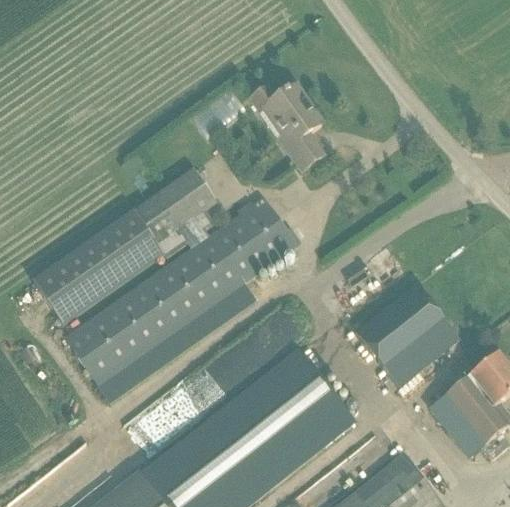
[(259,112),(268,105),(293,141),(285,146),(291,155),(303,172),(326,155),(310,134),(325,123),(298,84),(277,99),(268,86),(250,99),(259,112)]
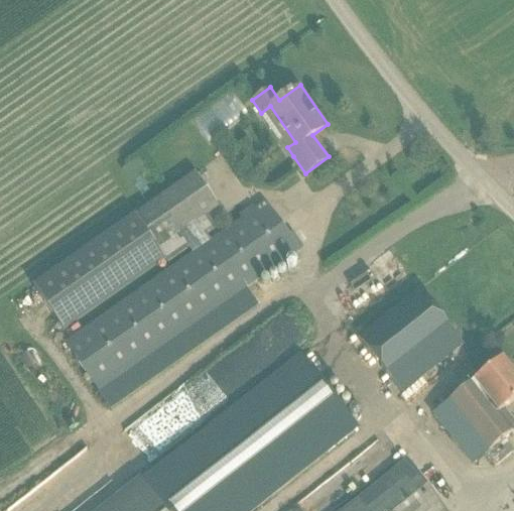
[(211,138),(249,109),(234,88),(195,117),(211,138)]
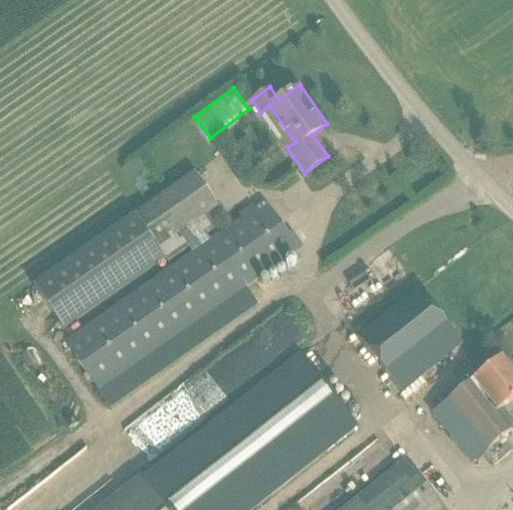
[(221,201),(196,167),(135,210),(164,253),(166,257),(211,223),(204,213),(221,201)]
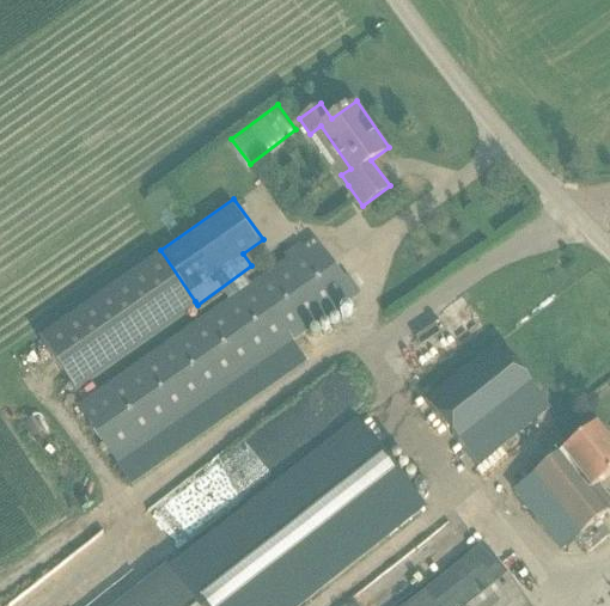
[(360,305),(354,295),(357,294),(355,294),(361,289),(349,273),(343,276),(316,237),(80,404),(119,459),(348,300),(354,308),(360,305)]
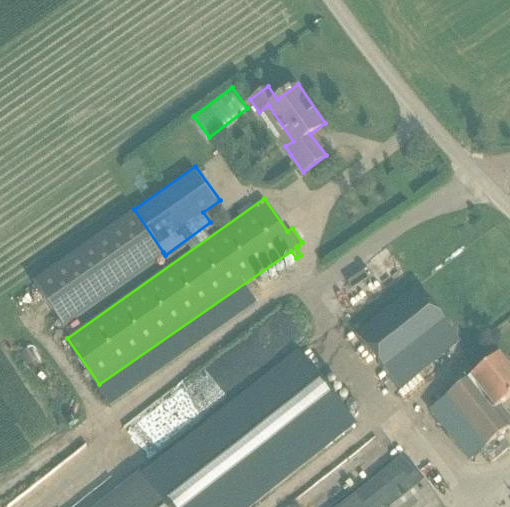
[(163,252),(134,209),(29,284),(58,327),(163,252)]
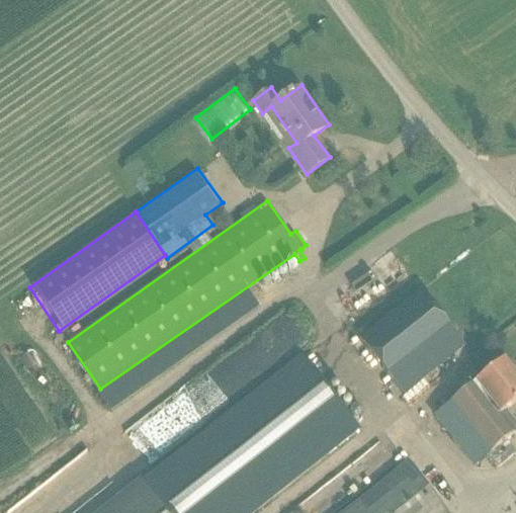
[(407,302),(363,337),(398,379),(406,390),(465,343),(456,332),(422,289),(407,302)]
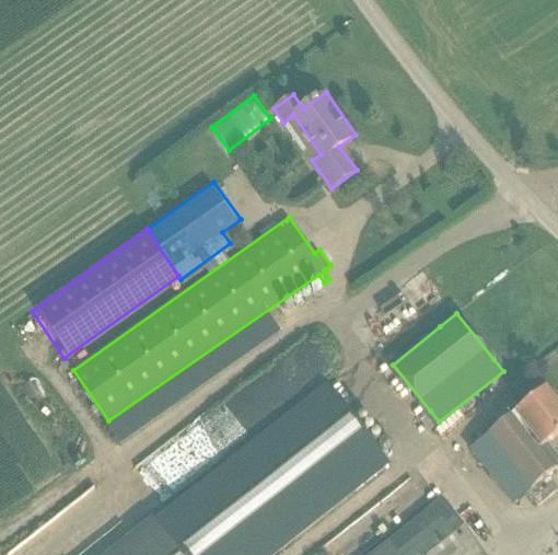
[(154,520),(181,554),(270,554),(390,461),(328,382),(154,520)]
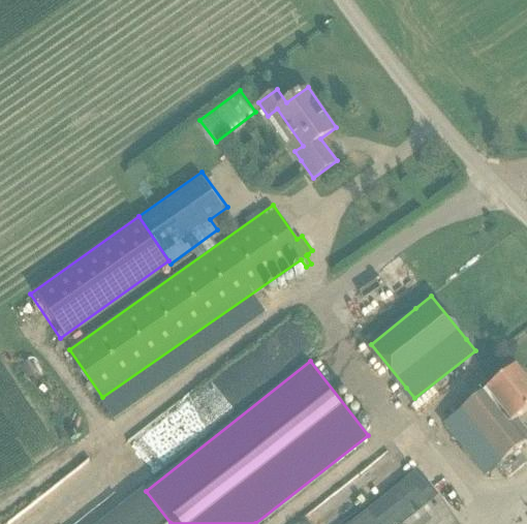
[(191,444),(193,447),(258,400),(233,364),(152,422),(176,456),(191,444)]
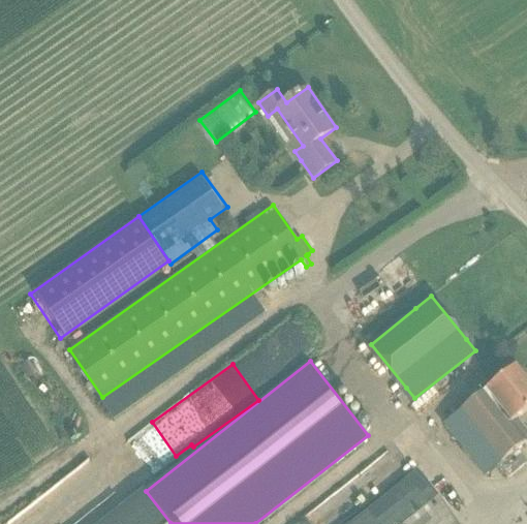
[(446,421),(456,432),(487,471),(497,464),(507,476),(526,462),(526,457),(519,448),(526,441),(526,426),(519,417),(526,409),(526,379),(516,366),(446,421)]
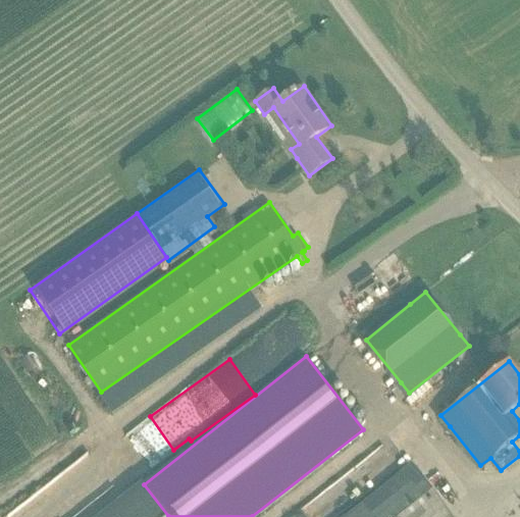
[(454,516),(456,516),(412,461),(342,516),(454,516)]
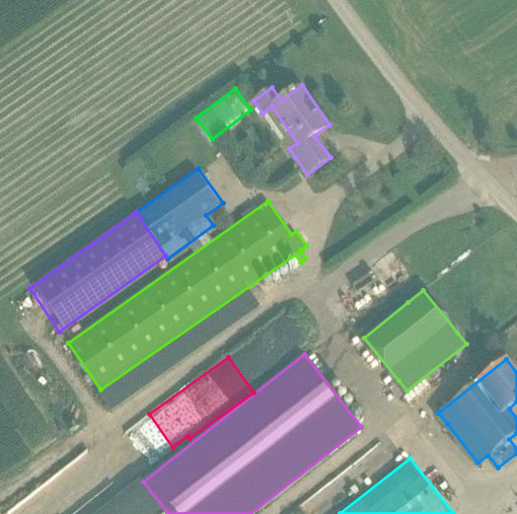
[(140,479),(94,513),(167,513),(143,482),(140,479)]
